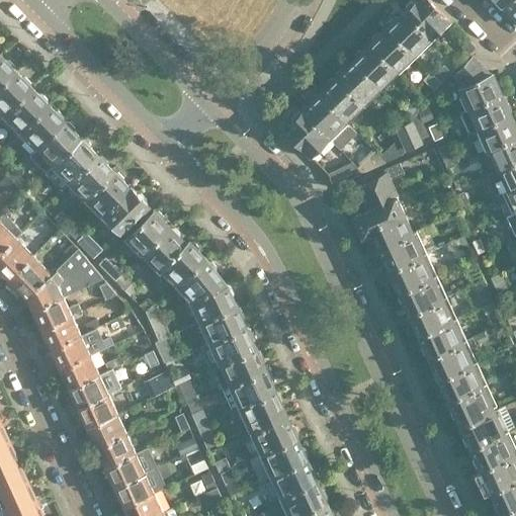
[(407,9),(405,11),(434,41),(453,23),(452,22),(430,0),(416,0),(415,2),(412,1),(407,5),(407,9)]
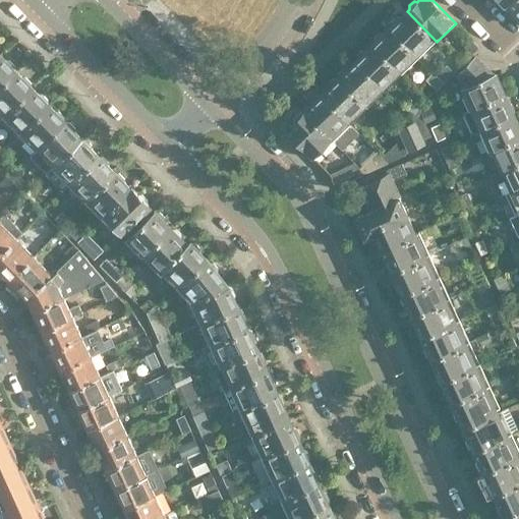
[(518,0),(510,0),(505,6),(518,19),(518,0)]
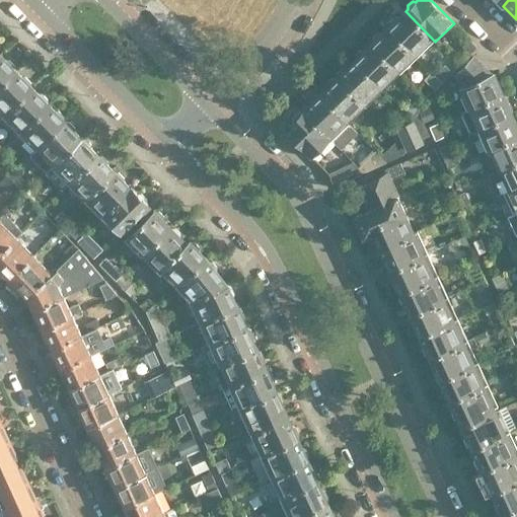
[(391,25),(388,28),(418,59),(435,42),(405,11),(399,18),(395,17),(390,22),(391,25)]
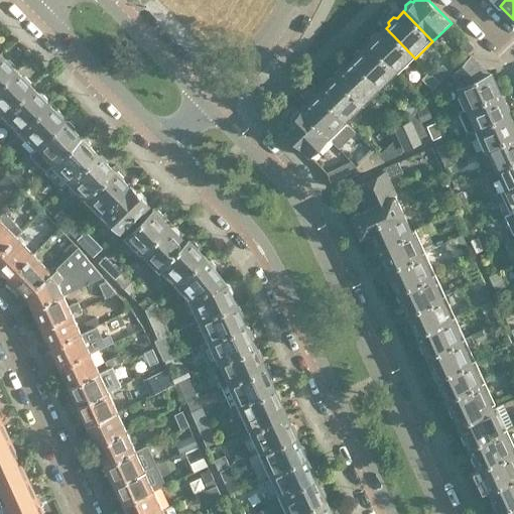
[(372,42),(369,45),(398,75),(415,58),(386,28),(380,34),(376,34),(371,38),(372,42)]
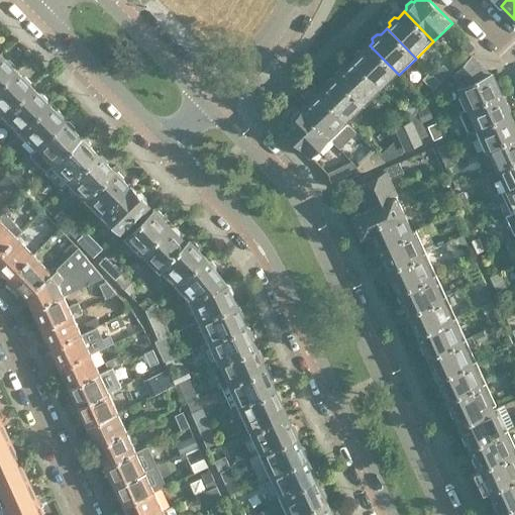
[(476,48),(468,39),(462,44),(472,54),(475,49),(476,48)]
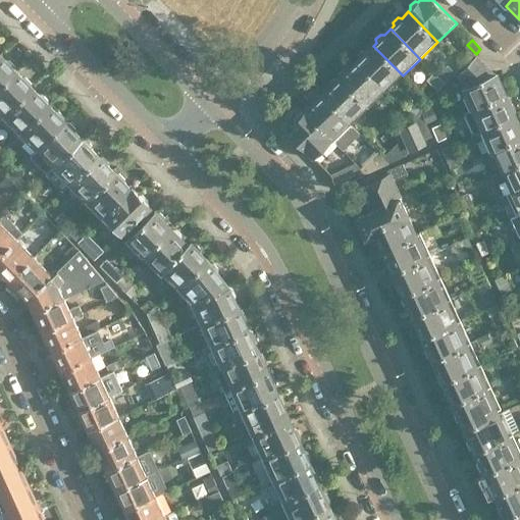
[(359,60),(356,62),(386,92),(403,75),(373,46),(367,52),(363,52),(358,56),(359,60)]
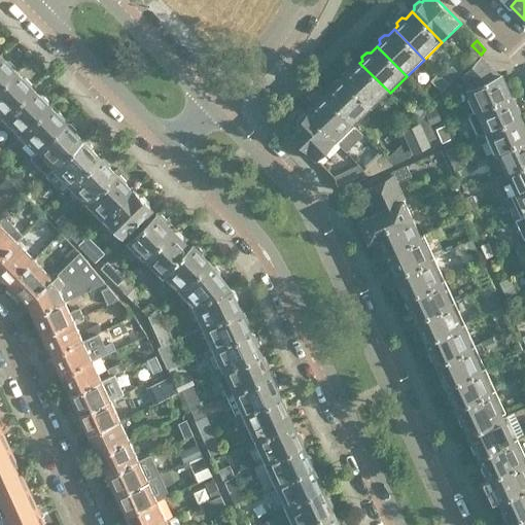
[(0,56),(0,89),(16,73),(15,72),(15,68),(10,63),(6,63),(0,56)]
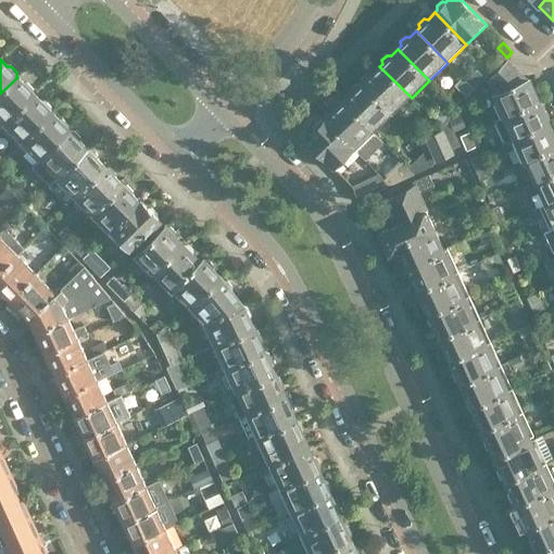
[(490,82),(494,96),(493,96),(504,120),(540,103),(538,100),(541,97),(538,90),(533,90),(529,79),(528,80),(510,61),(490,82)]
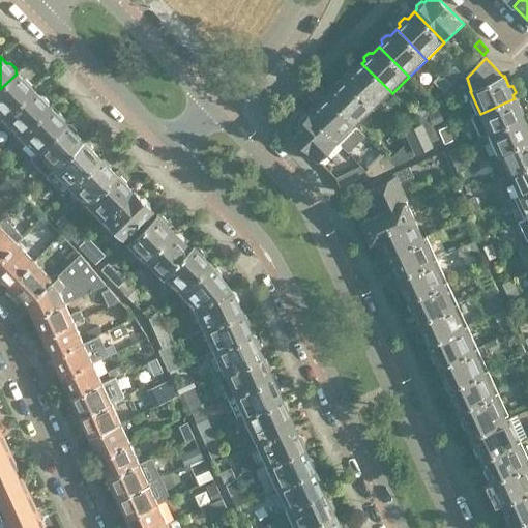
[(344,81),(374,112),(392,93),(361,63),(361,64),(356,64),(352,68),(352,72),(344,81)]
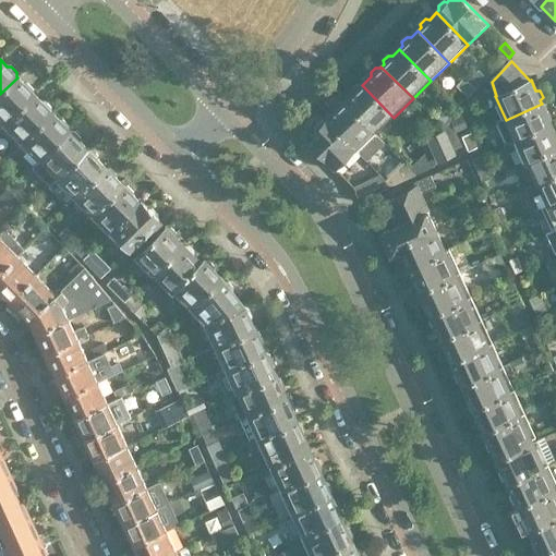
[(483,72),(472,83),(481,92),(492,82),(483,72)]
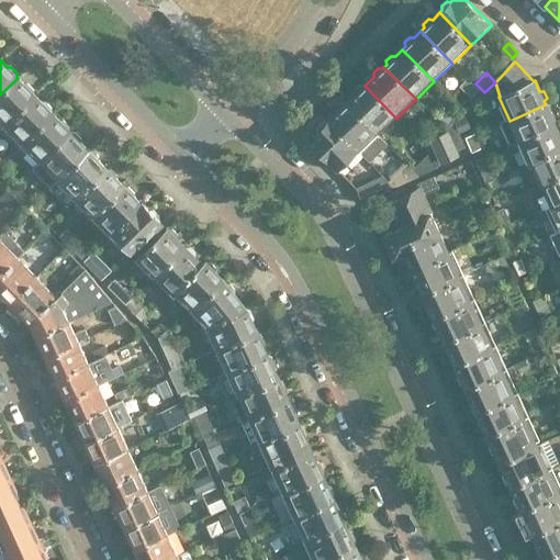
[(18,78),(0,94),(0,124),(3,127),(36,97),(34,96),(34,91),(29,85),(24,85),(18,78)]
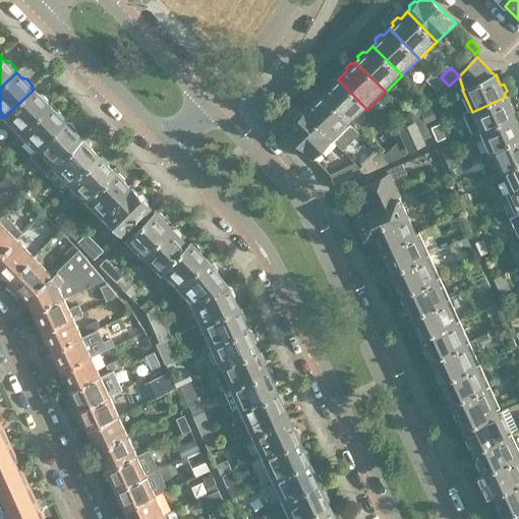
[(439,75),(430,82),(441,93),(449,85),(439,75)]
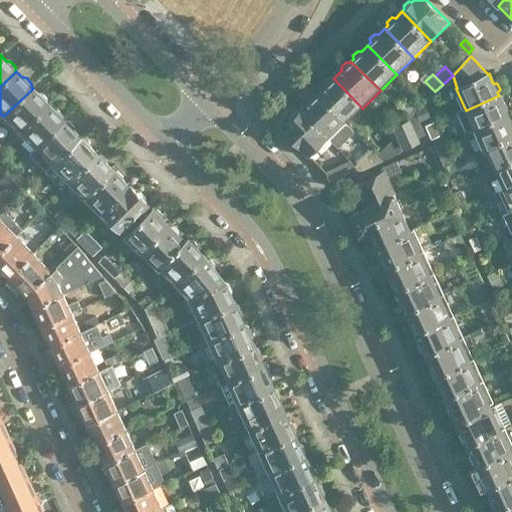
[(325,86),(316,95),(345,124),(362,108),(333,78),(329,78),(325,82),(325,86)]
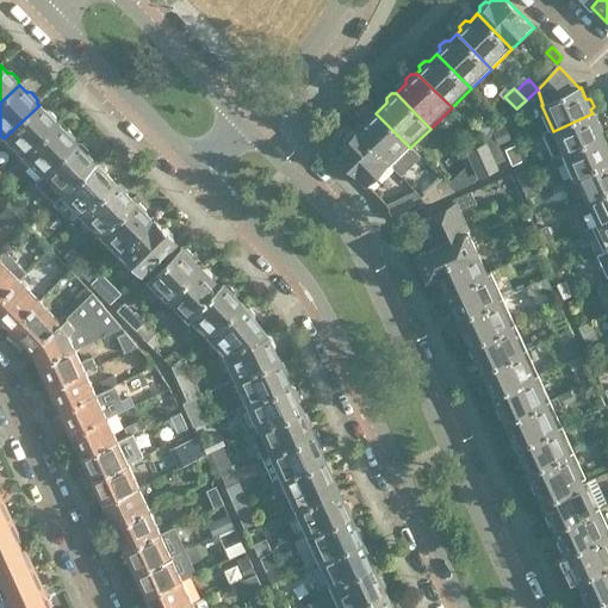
[(39,105),(4,138),(23,159),(59,124),(57,123),(57,119),(50,112),(47,112),(39,105)]
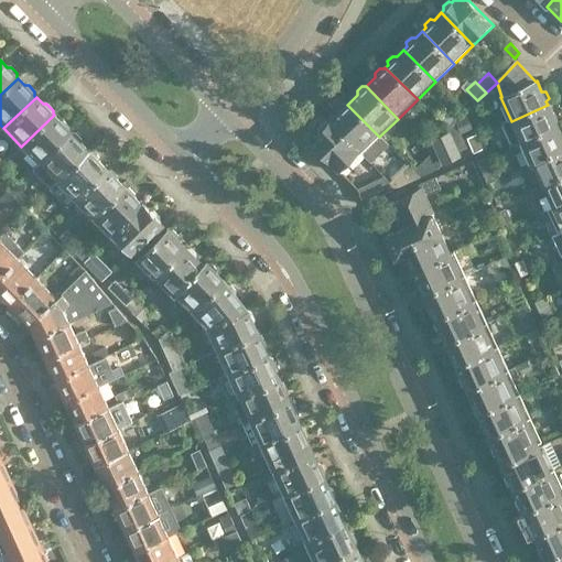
[(338,112),(328,122),(360,154),(379,137),(347,105),(343,105),(338,109),(338,112)]
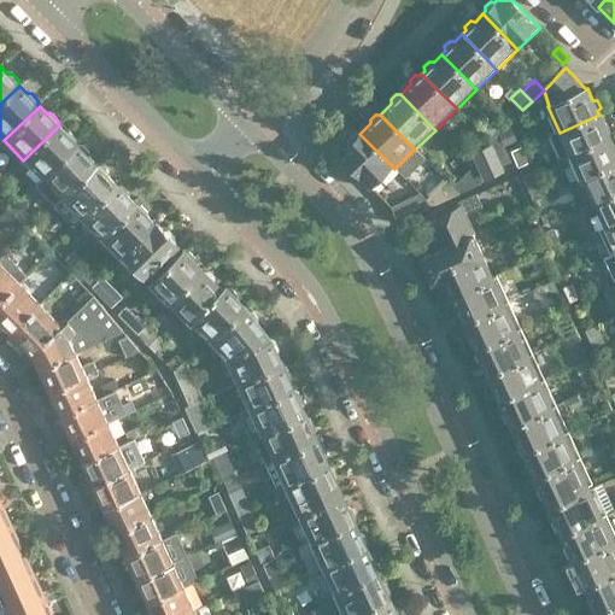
[(599,115),(560,133),(561,136),(556,139),(560,147),(564,145),(570,157),(609,139),(608,135),(610,132),(608,124),(603,124),(599,115)]
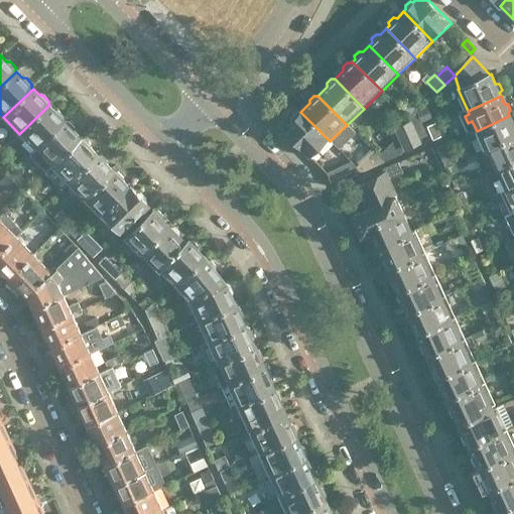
[(414,100),(403,111),(410,117),(420,107),(414,100)]
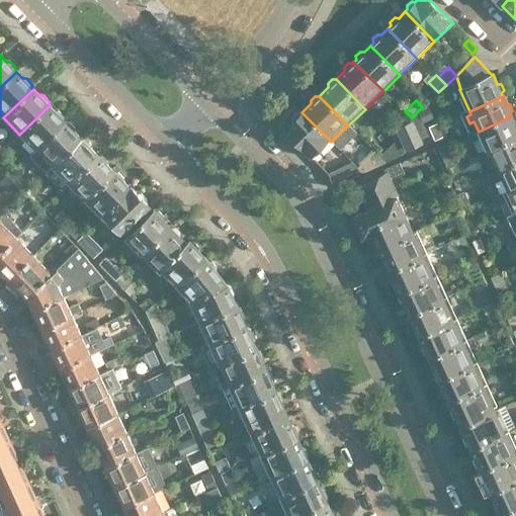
[(50,105),(19,135),(35,151),(66,121),(65,120),(64,117),(59,111),(55,111),(50,105)]
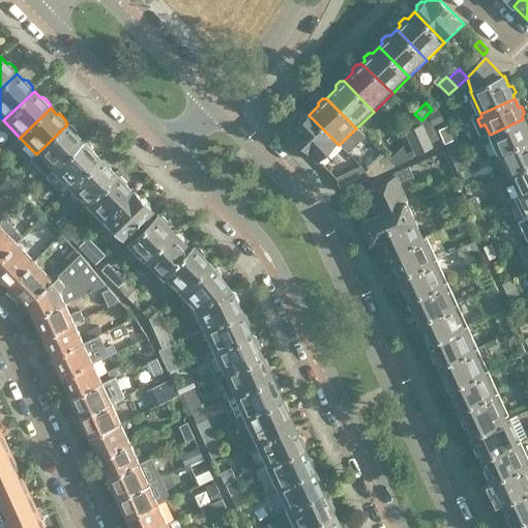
[(439,111),(429,115),(432,121),(435,127),(444,122),(439,111)]
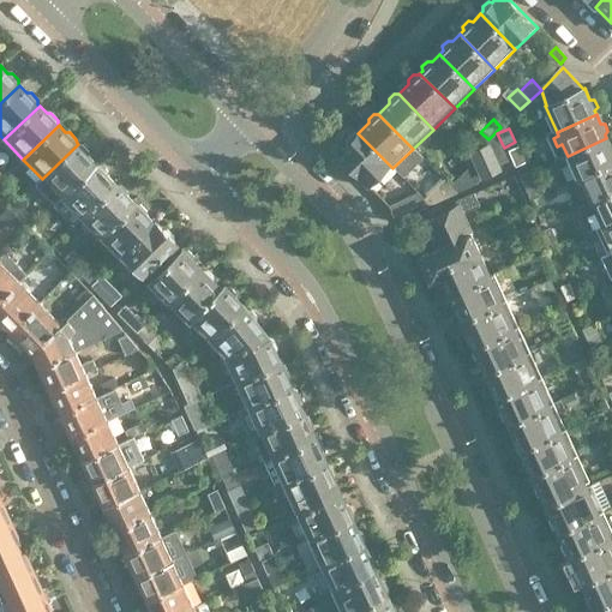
[(348,143),(337,154),(372,189),(393,168),(358,133),(353,133),(348,138),(348,143)]
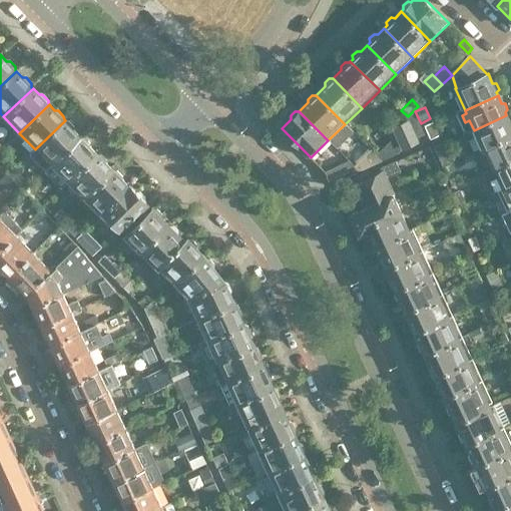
[(506,115),(474,130),(464,134),(467,143),(470,141),(475,153),(483,150),(484,149),(485,149),(510,137),(510,123),(506,115)]
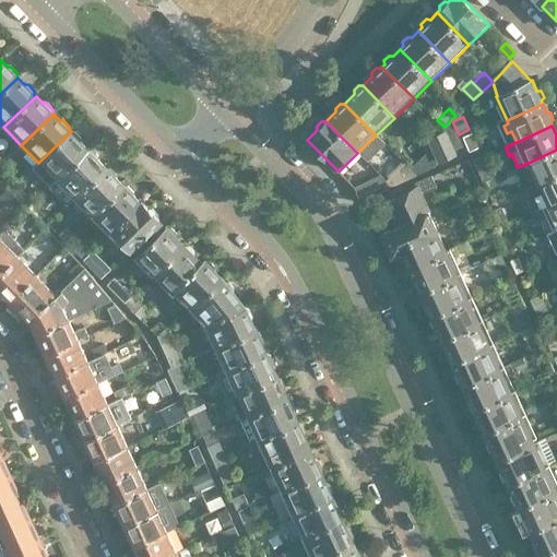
[(455,128),(451,129),(454,135),(463,157),(469,155),(459,134),(455,128)]
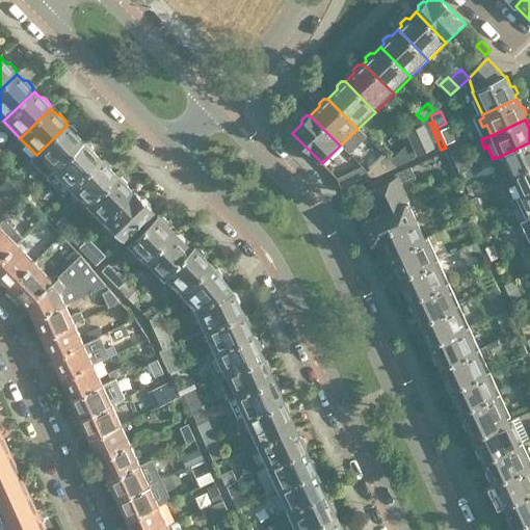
[(428,124),(419,128),(426,148),(429,154),(441,150),(432,129),(428,124)]
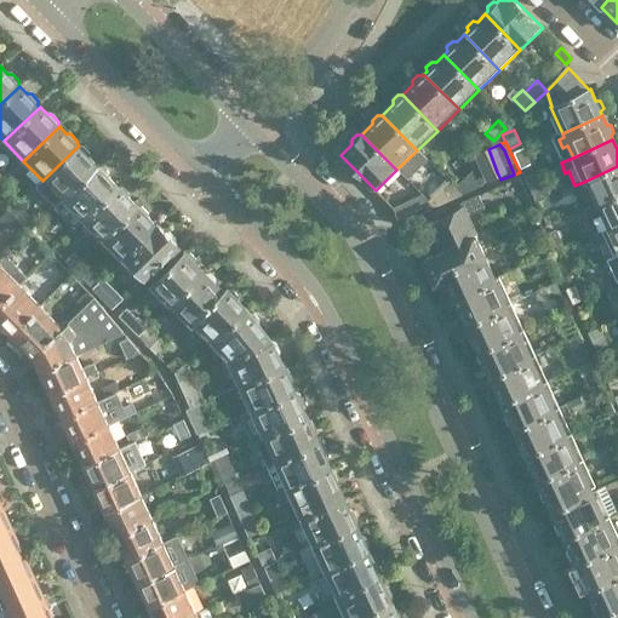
[(79,146),(43,181),(63,202),(99,167),(90,158),(90,154),(84,148),(80,147),(79,146)]
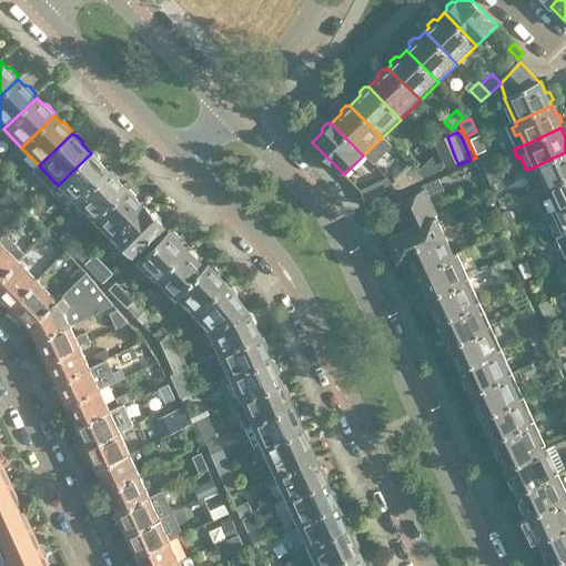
[(447,137),(435,141),(436,144),(446,168),(458,164),(455,158),(447,137)]
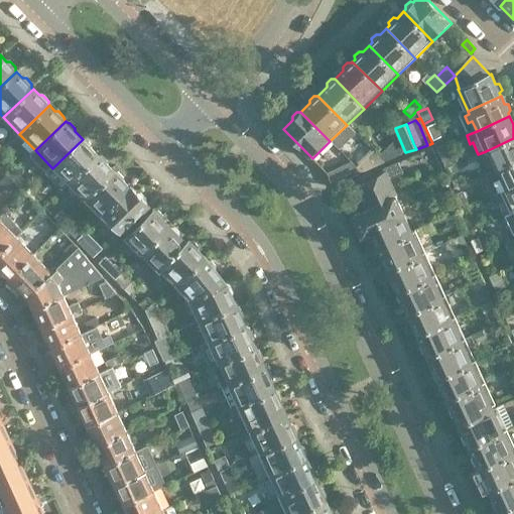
[(440,126),(432,130),(438,143),(446,140),(440,126)]
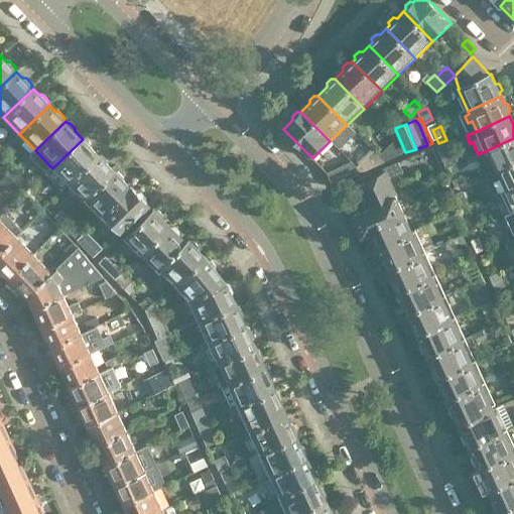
[(396,141),(380,156),(387,162),(402,155),(405,152),(396,131),(392,135),(396,141)]
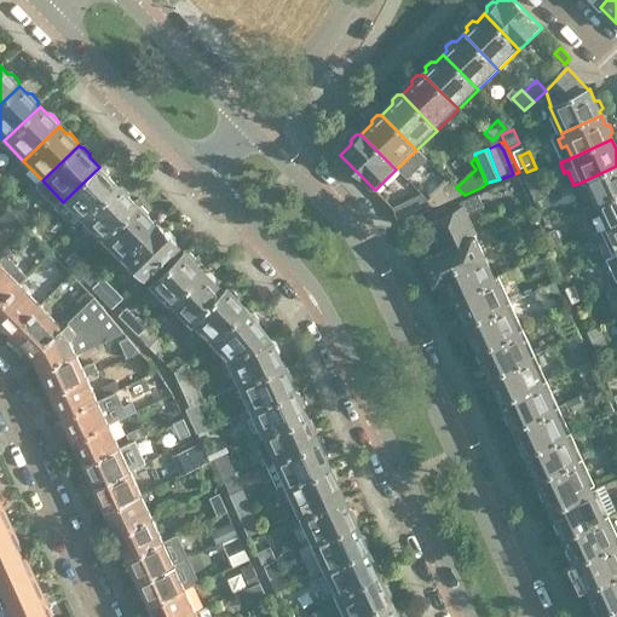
[(616,166),(586,180),(597,206),(616,196),(616,166)]
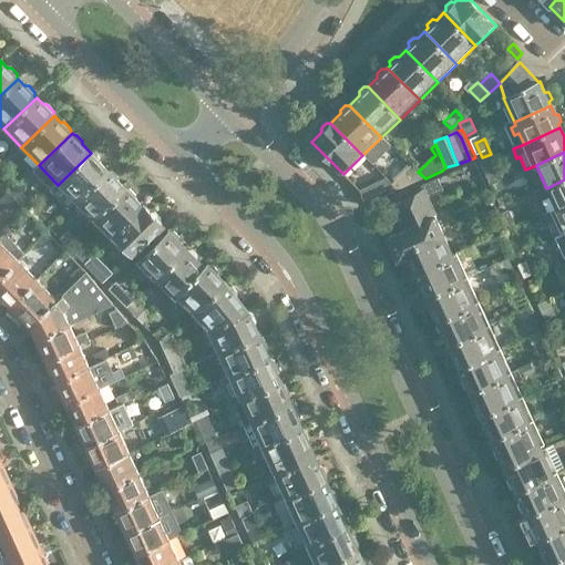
[(91,153),(58,185),(76,204),(109,172),(101,163),(101,160),(94,153),(91,153)]
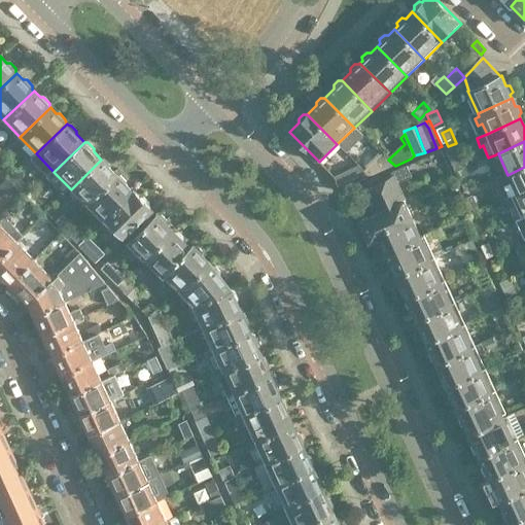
[(456,147),(448,151),(457,171),(465,168),(456,147)]
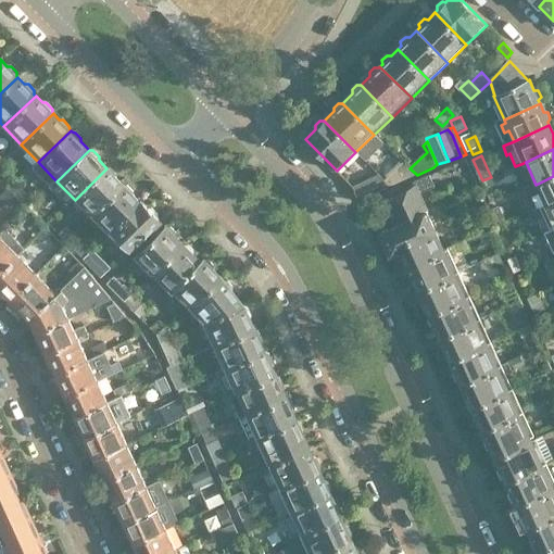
[(3,163),(0,165),(0,175),(2,177),(10,170),(3,163)]
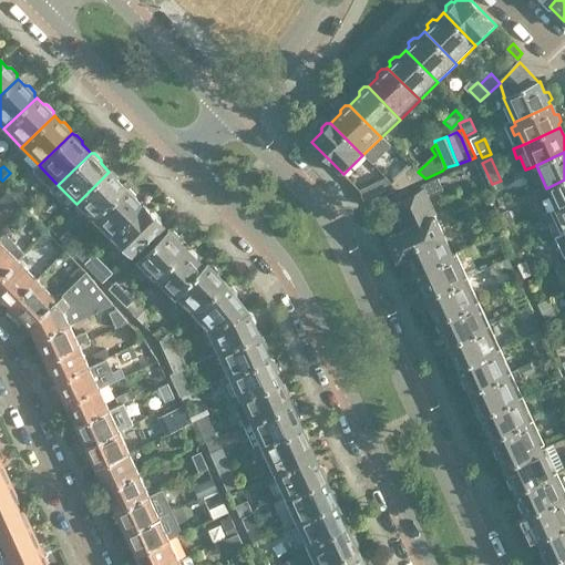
[(412,166),(393,185),(400,191),(425,178),(418,172),(412,166)]
